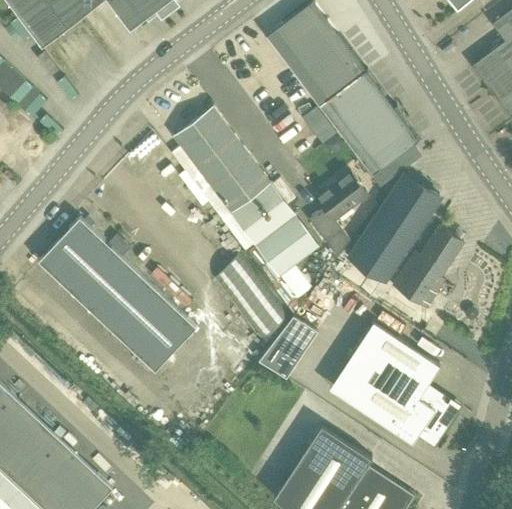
[(108,0),(131,29),(168,0),(7,0),(43,46),(102,0),(108,0)]
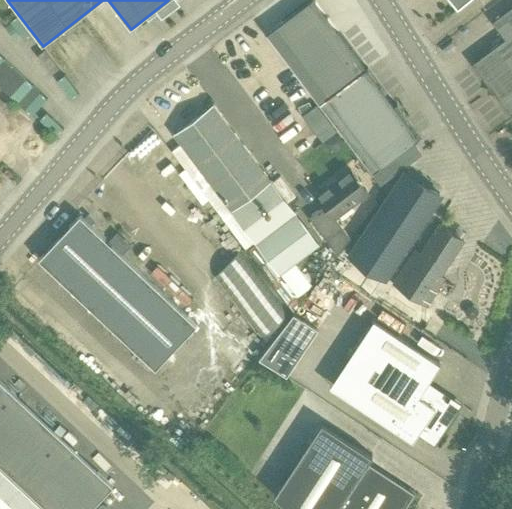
[(449,0),(458,10),(470,0),(449,0)]
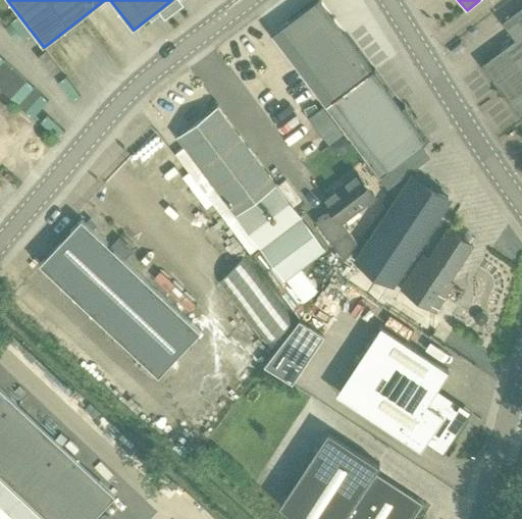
[(334,102),(372,73),(319,2),(280,31),(334,102)]
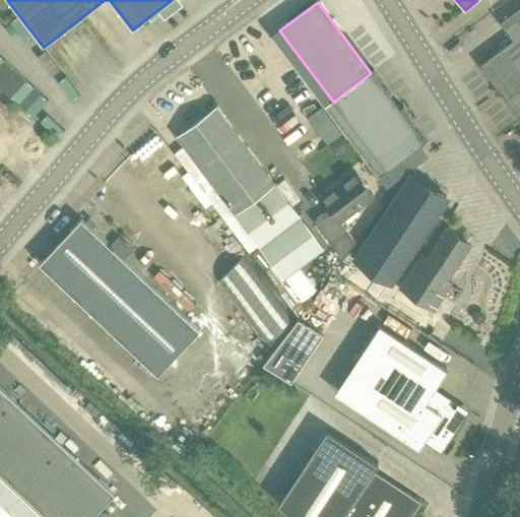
[(478,68),(519,122),(519,121),(519,7),(499,24),(512,42),(478,68)]
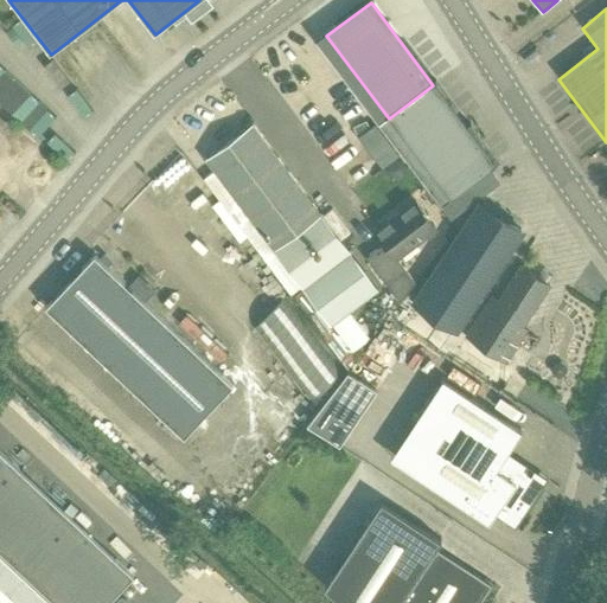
[(389,119),(379,126),(442,210),(452,203),(471,188),(497,168),(434,85),(433,85),(389,119)]
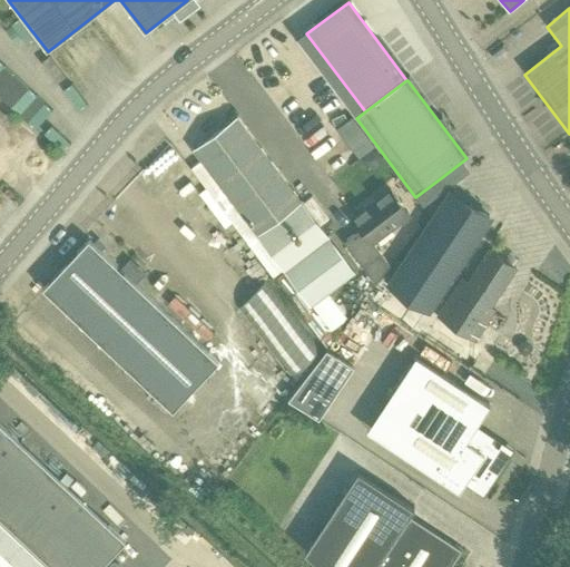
[(311,310),(355,275),(303,204),(238,118),(193,152),(200,163),(283,272),(311,310)]
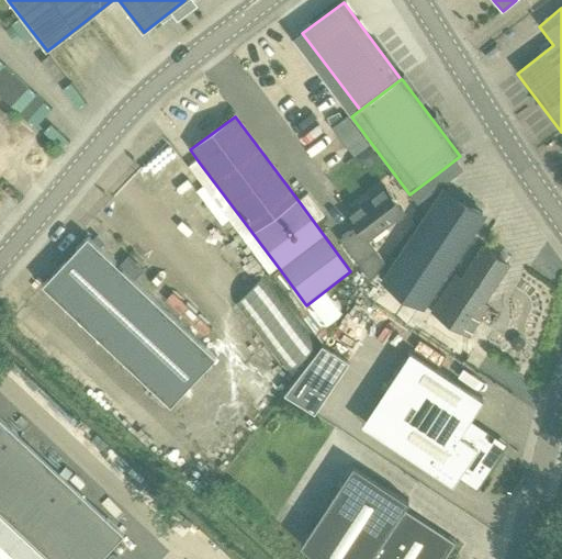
[(203,187),(228,221),(269,275),(279,268),(198,160),(188,167),(203,187)]
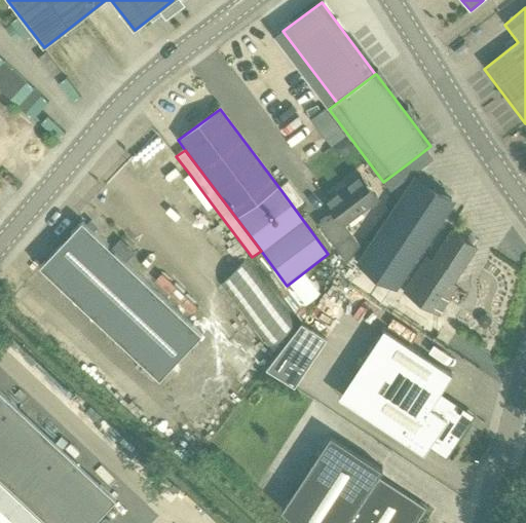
[(346,265),(361,248),(344,226),(378,200),(361,177),(327,203),(334,213),(317,225),(346,265)]
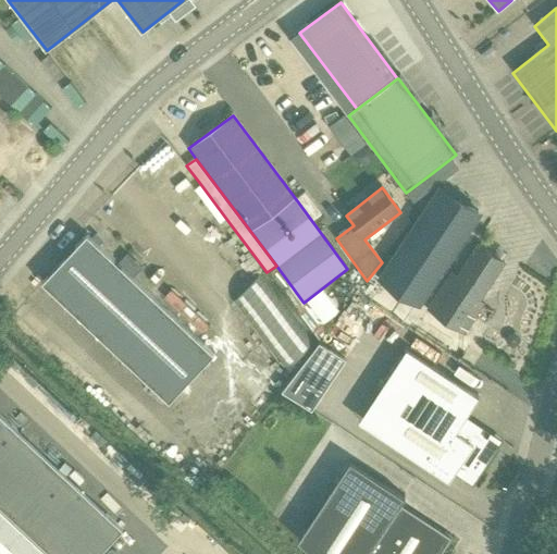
[(417,305),(478,213),(443,191),(382,282),(417,305)]
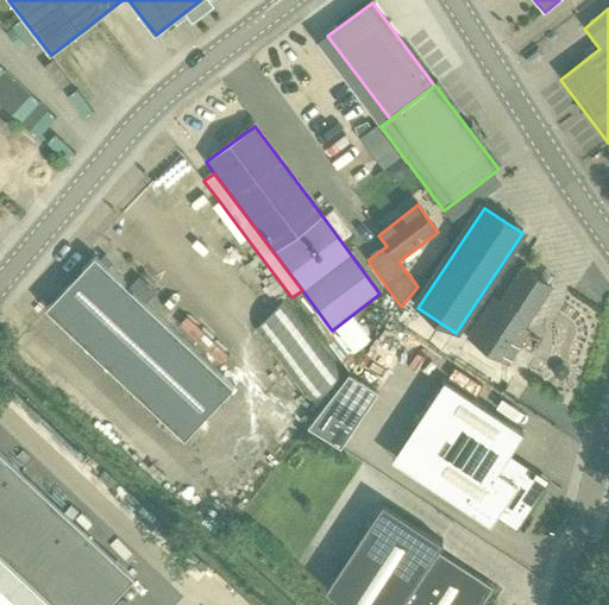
[(184,441),(234,389),(95,258),(46,310),(184,441)]
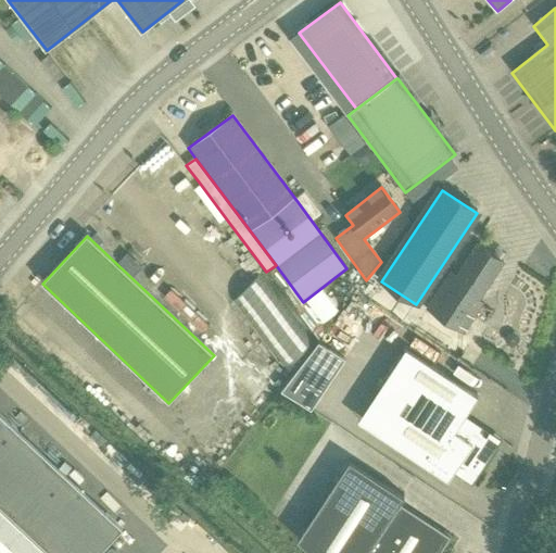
[(479,302),(504,264),(477,247),(456,278),(452,275),(427,312),(464,336),(483,305),(479,302)]
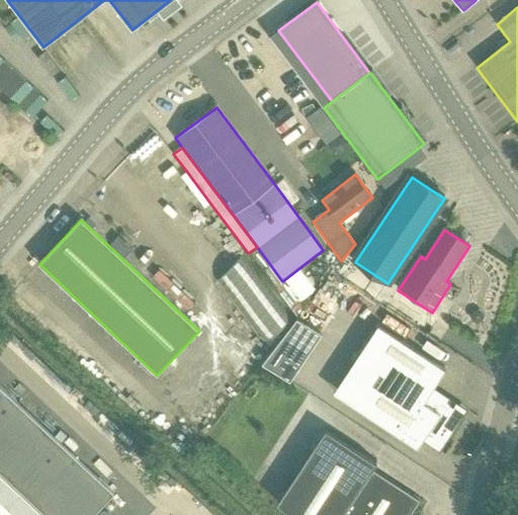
[(268,369),(288,383),(321,337),(299,323),(268,369)]
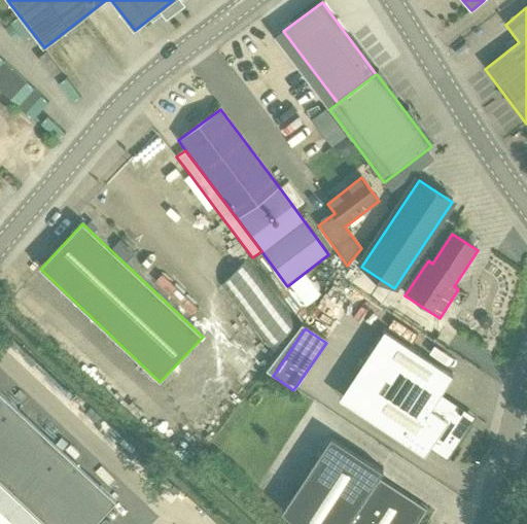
[(467,414),(457,408),(441,396),(453,377),(383,332),(361,365),(351,381),(370,393),(357,413),(425,457),(429,450),(448,461),(469,428),(461,423),(467,414)]
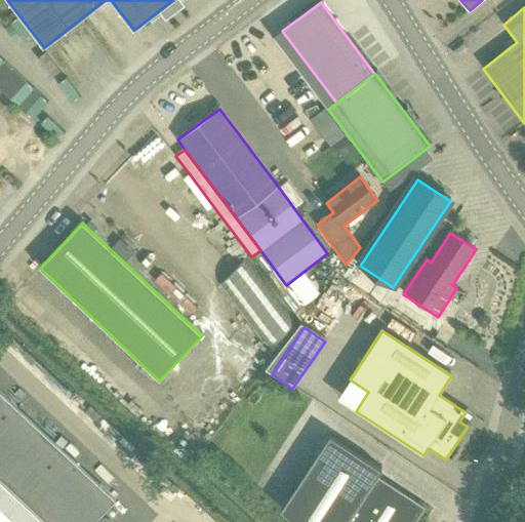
[(96,521),(117,502),(0,392),(0,521),(96,521)]
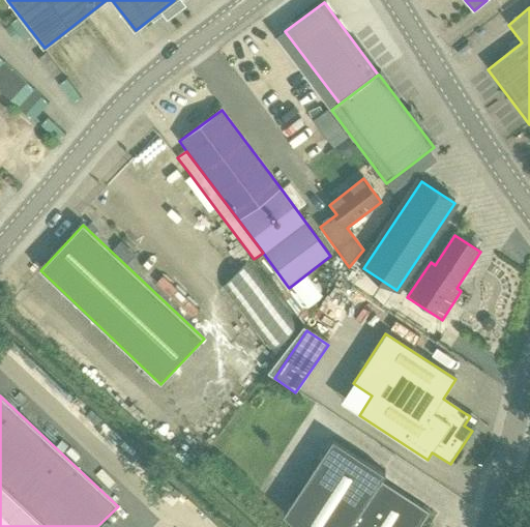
[(420,526),(431,514),(381,481),(386,474),(333,440),(284,516),(296,526),(420,526)]
